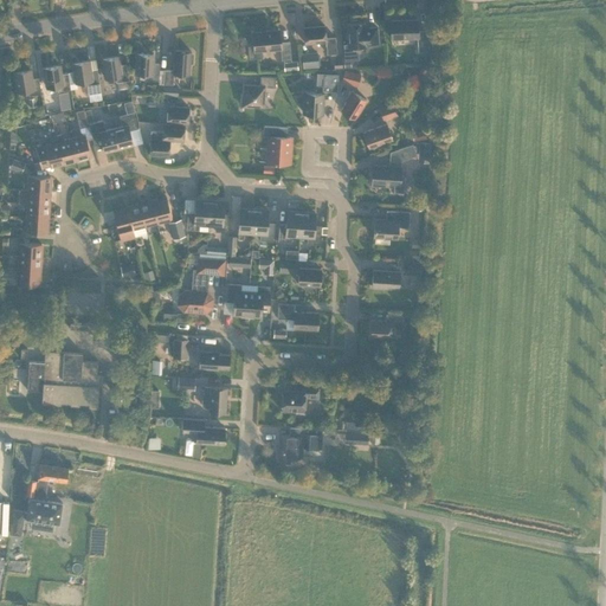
[(418,51),(430,51),(429,28),(418,30),(417,18),(391,19),(392,38),(417,37),(418,51)]
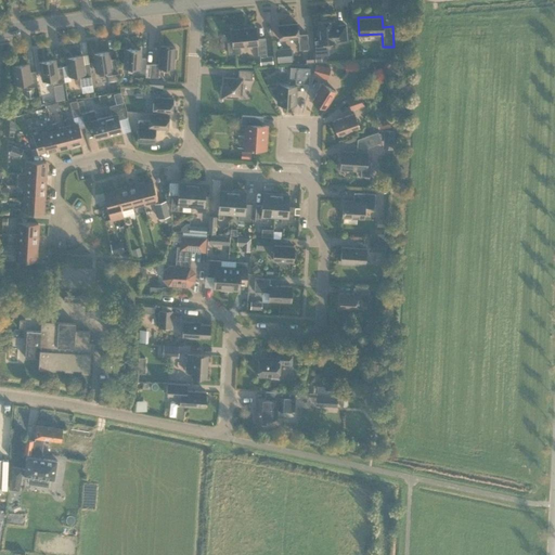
[(318,21),(320,38),(314,39),(317,54),(328,53),(327,42),(335,41),(335,40),(347,39),(345,24),(333,25),(333,20),(318,21)]
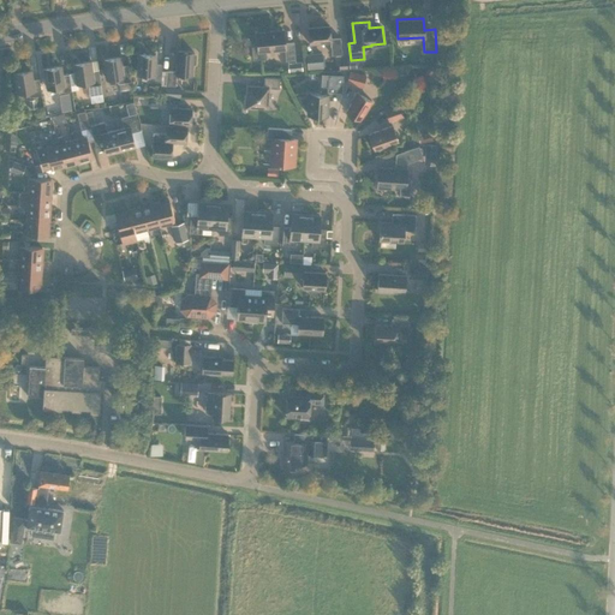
[(310,43),(317,42),(330,41),(332,54),(342,53),(340,36),(330,37),(329,25),(309,27),(310,43)]
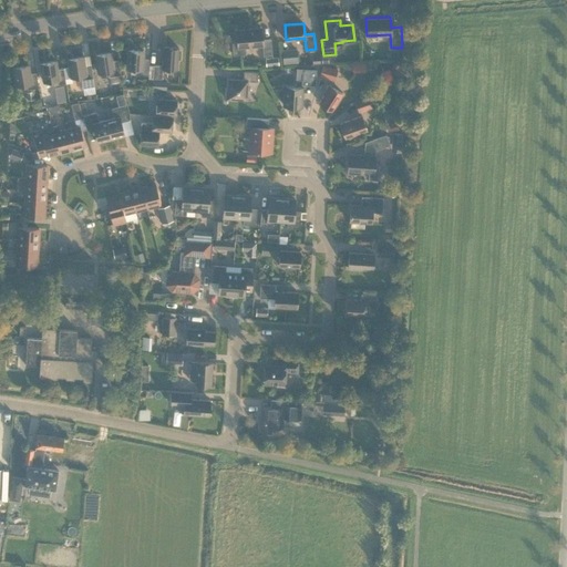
[(237,30),(238,41),(233,42),(234,53),(246,52),(245,47),(263,44),(264,55),(272,54),(271,38),(263,38),(261,28),(237,30)]
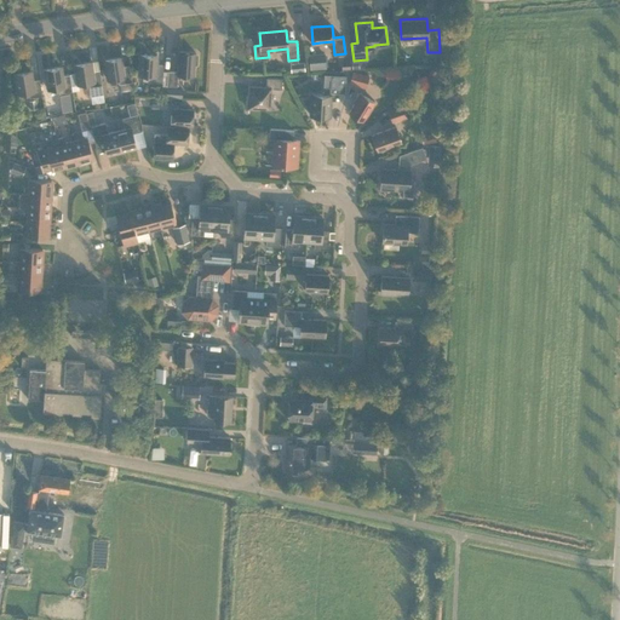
[(164,70),(162,81),(162,85),(177,86),(178,75),(194,75),(195,64),(196,64),(197,63),(197,55),(196,53),(195,53),(195,51),(179,50),(178,72),(164,70)]
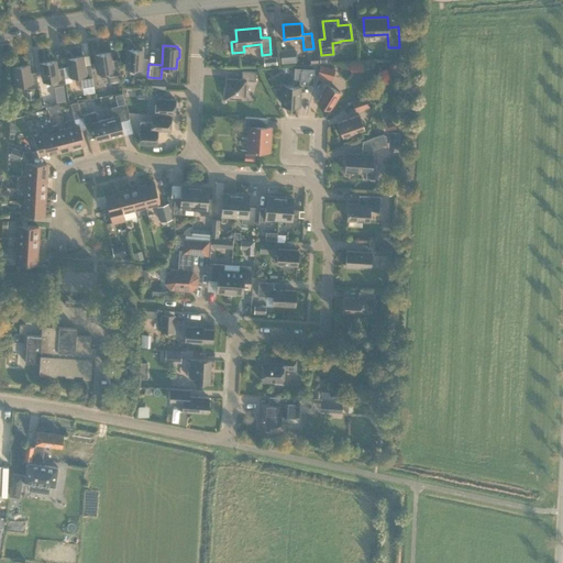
[(147,74),(148,64),(148,58),(142,57),(142,50),(128,48),(127,67),(136,68),(135,73),(147,74)]
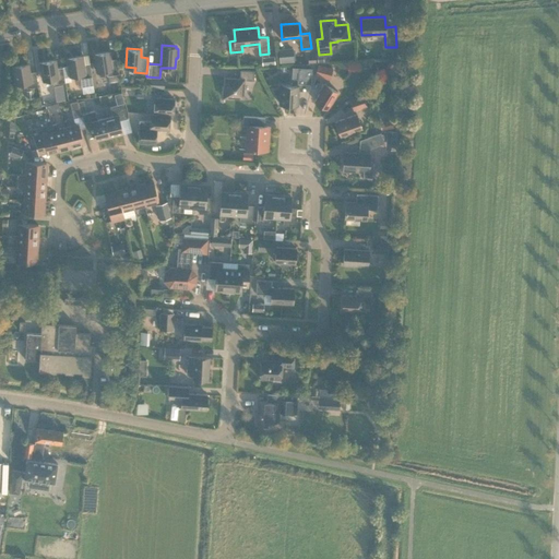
[(107,75),(108,74),(109,81),(120,80),(119,73),(117,58),(110,59),(109,50),(95,52),(97,71),(106,70),(107,75)]
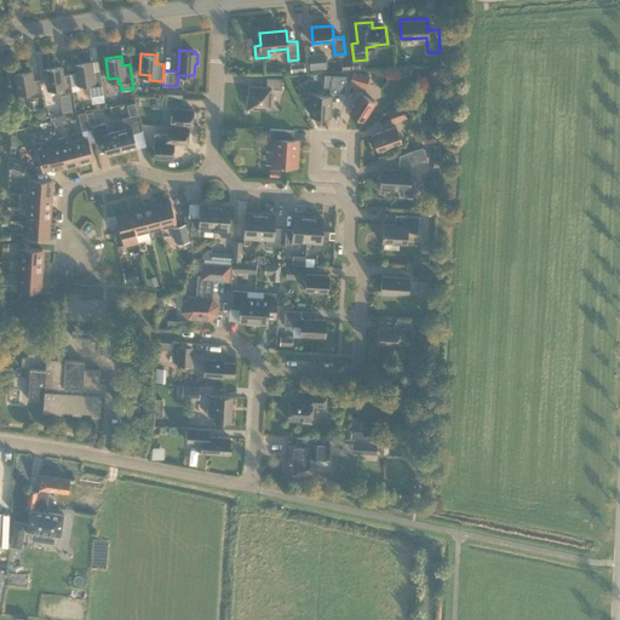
[(76,73),(69,74),(72,85),(79,84),(89,82),(89,87),(90,87),(91,95),(103,92),(102,86),(99,69),(92,70),(91,61),(75,63),(76,73)]
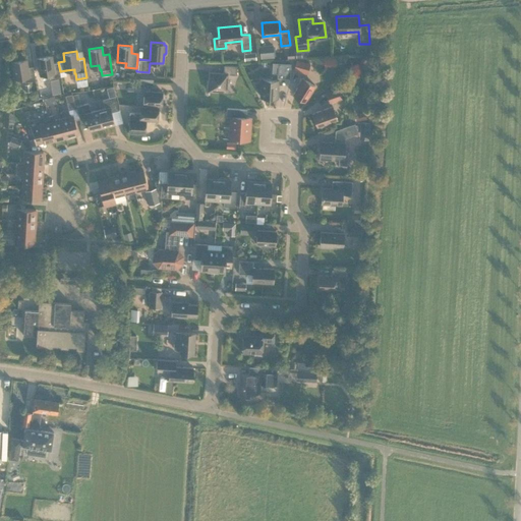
[(50,77),(61,76),(60,71),(58,62),(52,63),(51,55),(38,57),(41,74),(49,73),(50,77)]
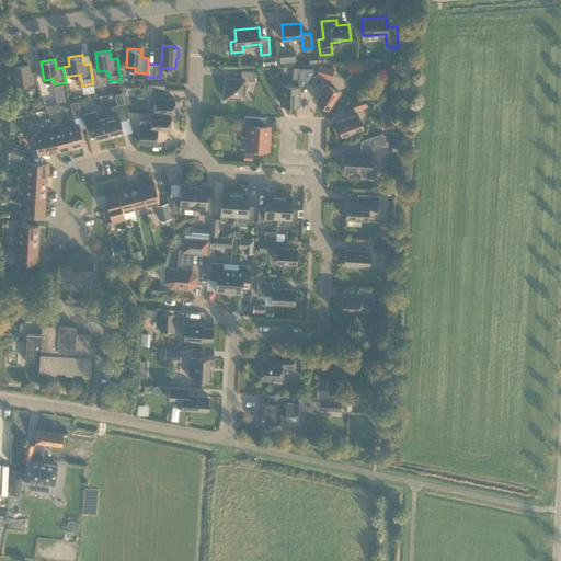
[(26,88),(38,86),(36,70),(30,71),(27,64),(14,65),(16,84),(26,82),(26,88)]
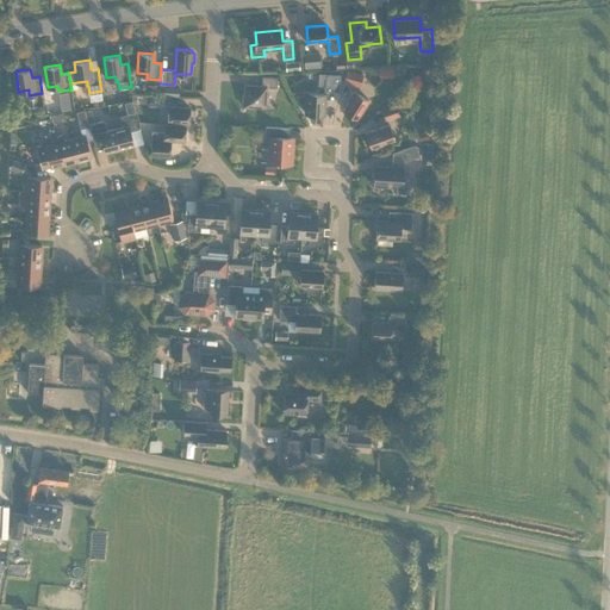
[(347,69),(343,81),(360,86),(363,74),(347,69)]
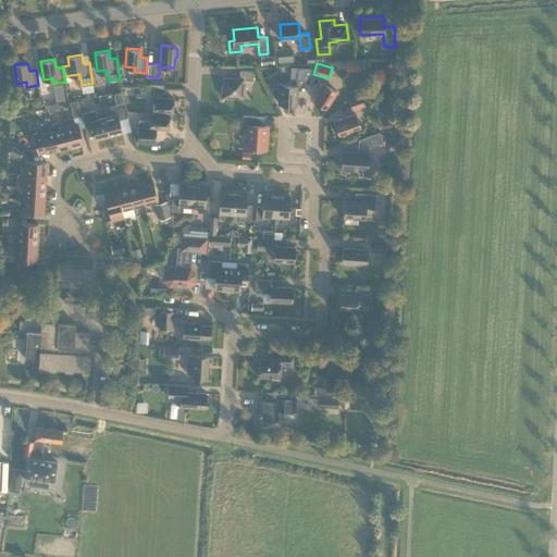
[(297,66),(296,79),(309,79),(310,66),(297,66)]
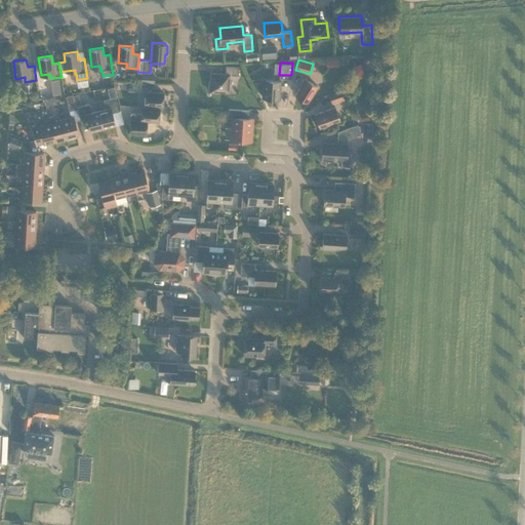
[(209,91),(218,92),(218,91),(229,91),(230,74),(239,75),(239,66),(226,65),(226,73),(211,73),(211,83),(210,82),(209,91)]
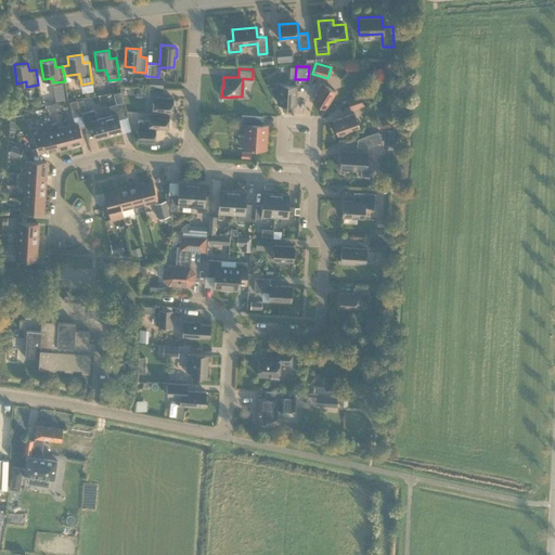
[(151,78),(150,87),(163,88),(164,79),(151,78)]
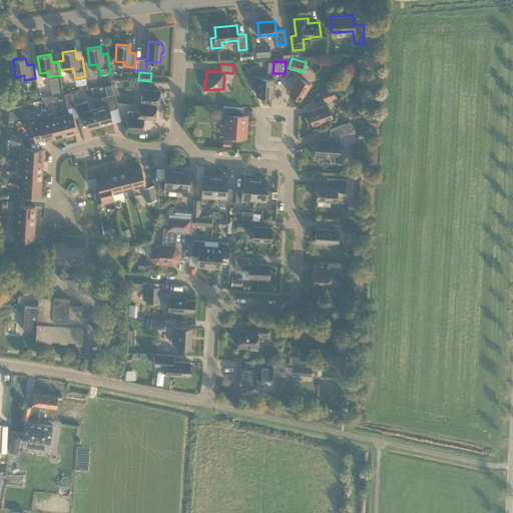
[(258,95),(265,95),(273,95),(274,82),(278,82),(278,75),(273,75),(273,78),(259,77),(258,95)]
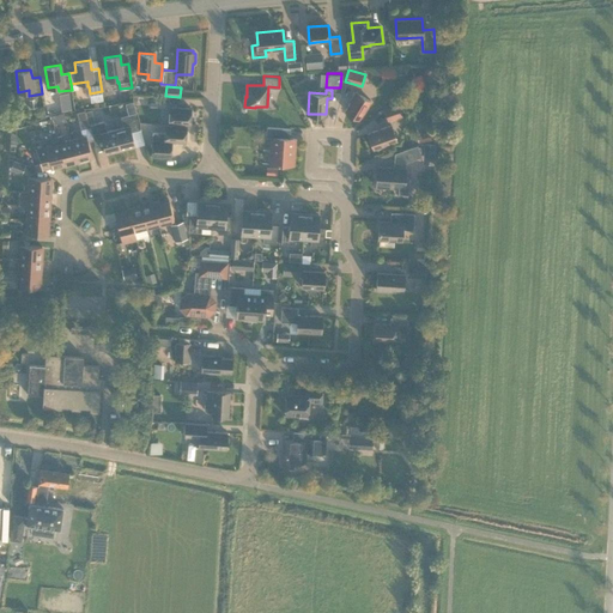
[(359,119),(371,101),(356,91),(352,96),(353,97),(345,110),(359,119)]
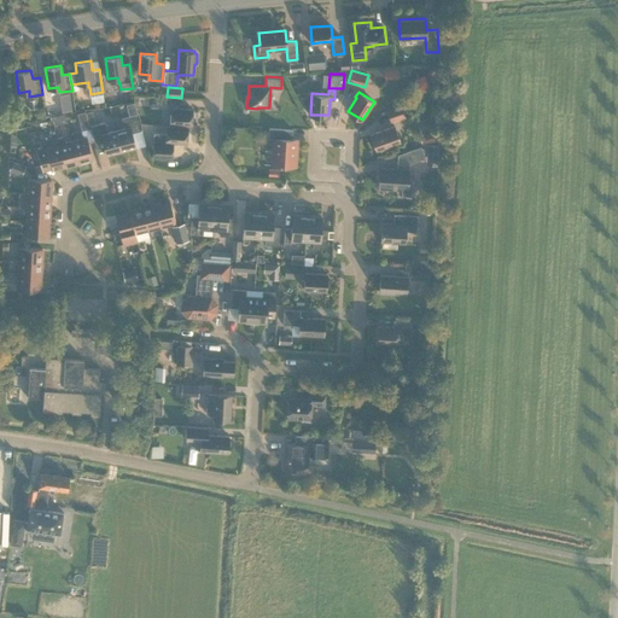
[(152,95),(152,106),(168,108),(169,97),(152,95)]
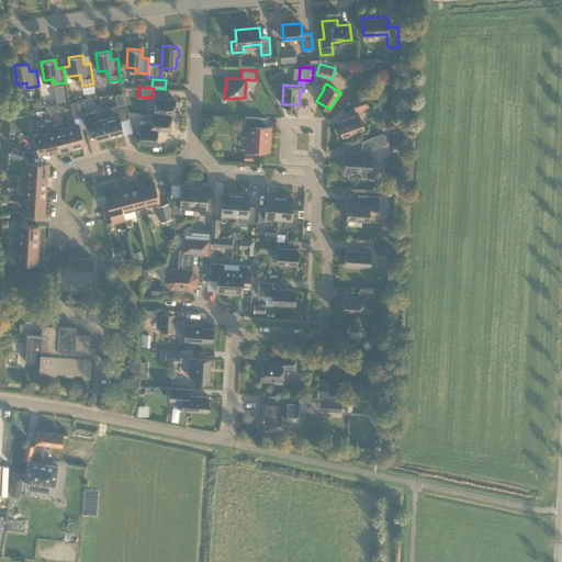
[(366,94),(351,100),(356,111),(369,105),(366,94)]
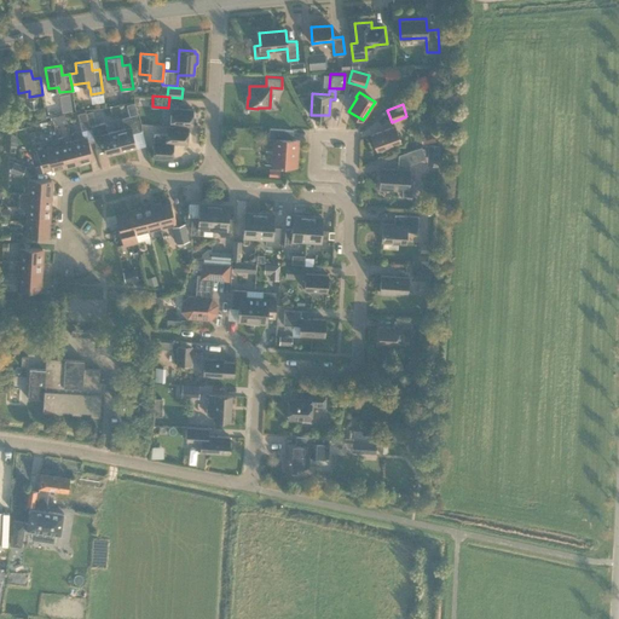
[(192,125),(194,109),(172,108),(171,123),(192,125)]
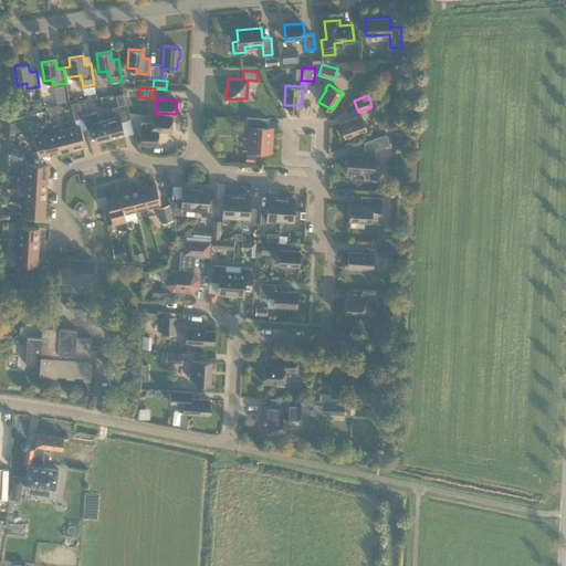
[(71,103),(74,118),(82,116),(79,101),(71,103)]
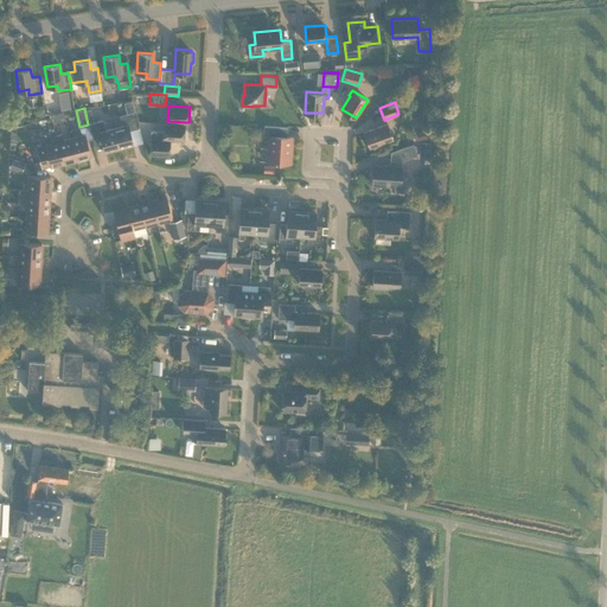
[(122,125),(114,127),(119,148),(133,145),(129,129),(138,127),(134,112),(120,115),(122,125)]
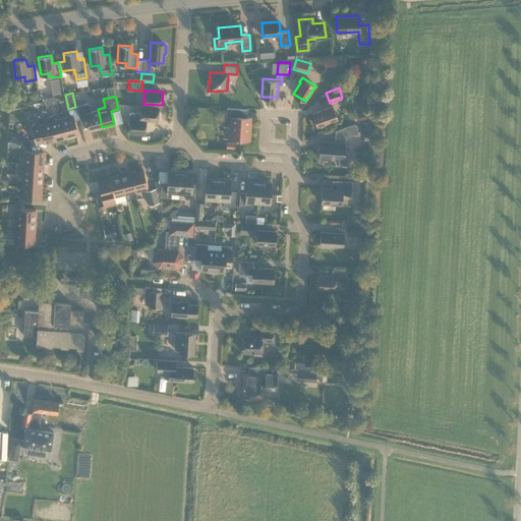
[(55,139),(49,115),(48,115),(44,101),(39,102),(42,113),(43,113),(45,123),(32,126),(36,145),(55,139)]
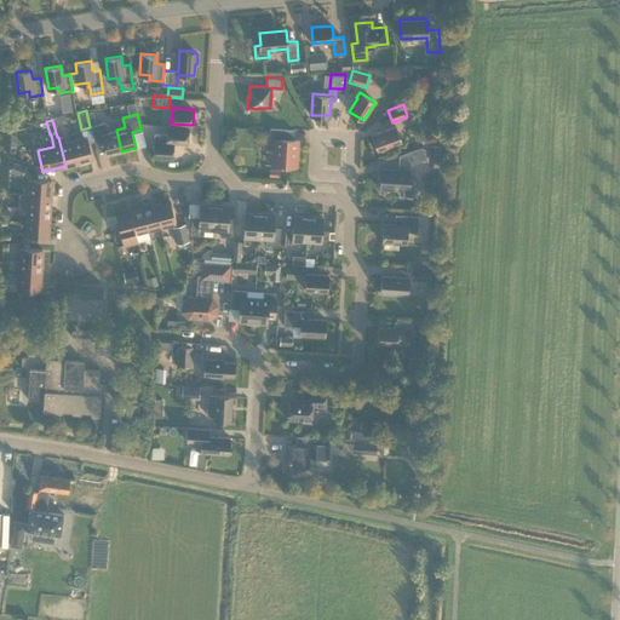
[(121,151),(116,130),(108,132),(105,121),(91,125),(95,142),(103,139),(108,155),(121,151)]
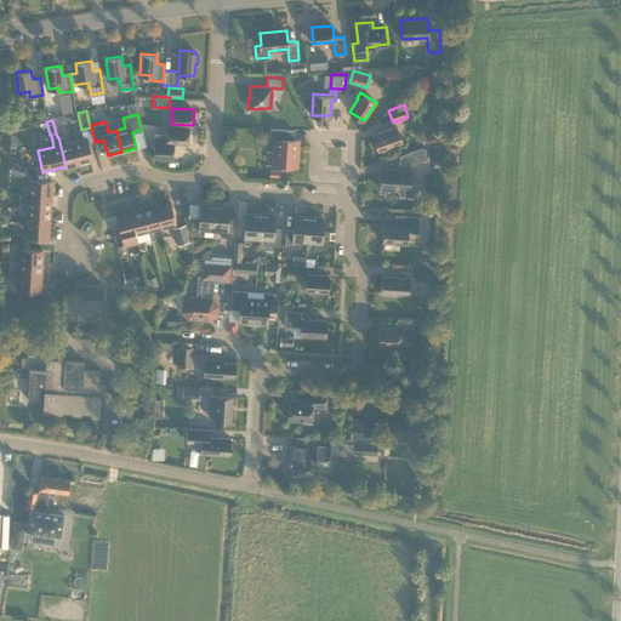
[(188,143),(189,127),(167,126),(166,134),(154,132),(153,157),(171,158),(172,142),(188,143)]
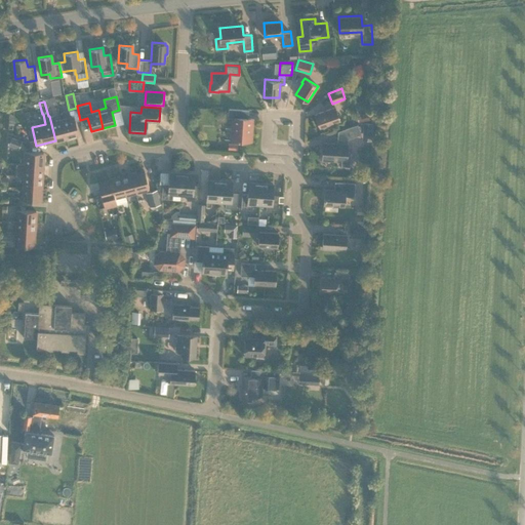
[(315,114),(320,127),(339,120),(335,107),(315,114)]
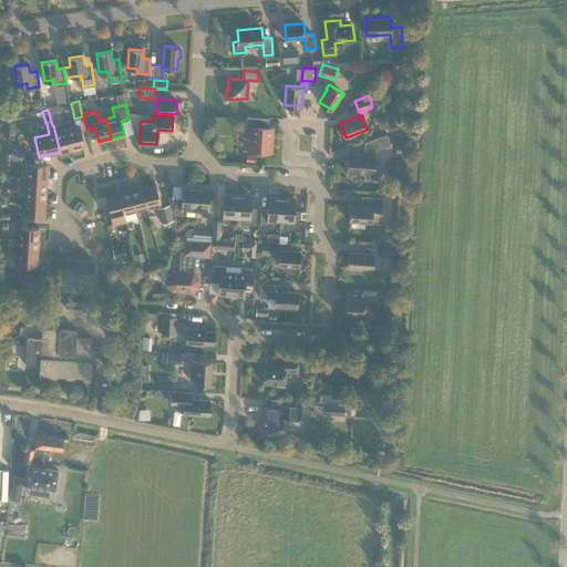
[(251,126),(250,151),(271,152),(272,127),(268,127),(268,119),(247,117),(246,126),(251,126)]
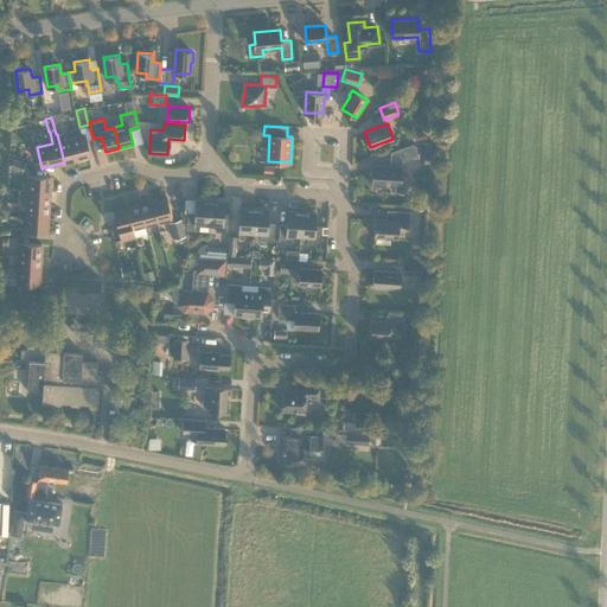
[(62,133),(57,134),(64,163),(76,159),(71,139),(64,140),(62,133)]
